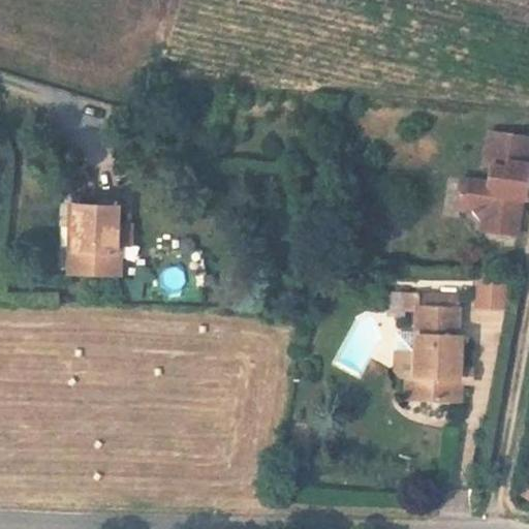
[(528,203),(528,168),(499,164),(496,196),(500,196),(499,201),(528,203)]
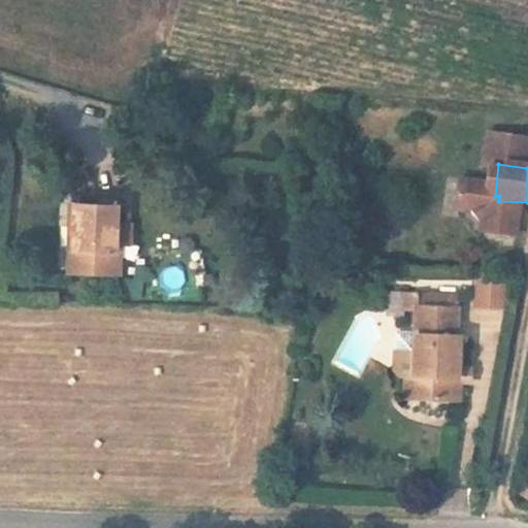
[(506,253),(504,264),(526,267),(527,254),(527,202),(498,201),(496,216),(469,211),(465,236),(484,239),(491,251),(506,253)]
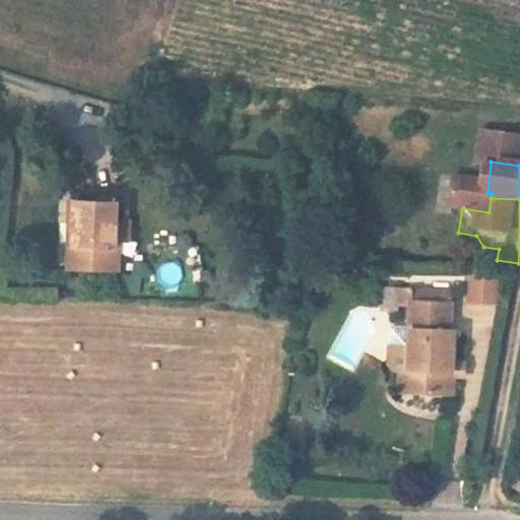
[(115,201),(77,200),(76,241),(68,241),(67,266),(118,268),(119,244),(113,244),(115,201)]
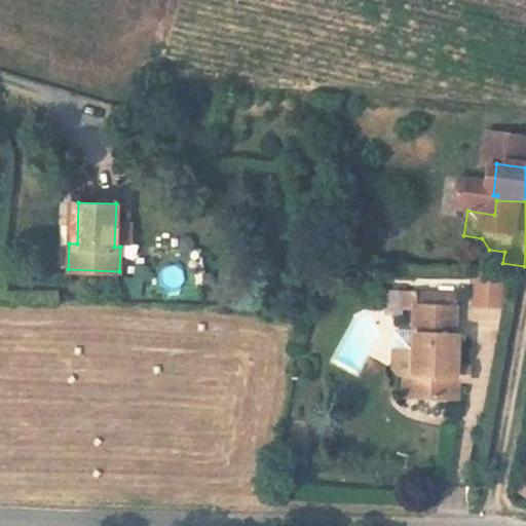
[(504,252),(489,250),(488,261),(502,263),(504,252)]
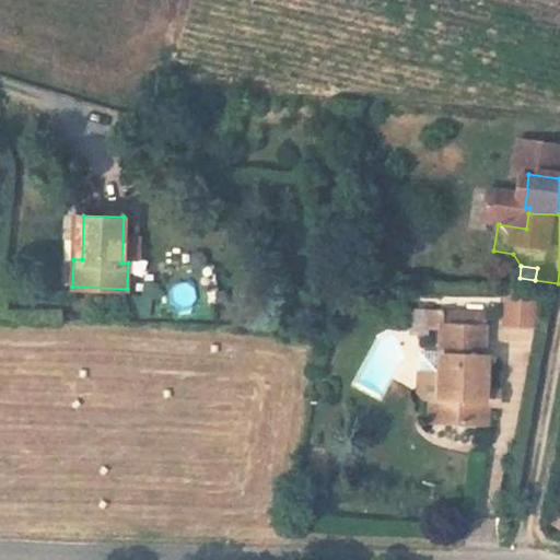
[(196,304),(193,281),(168,284),(173,307),(196,304)]
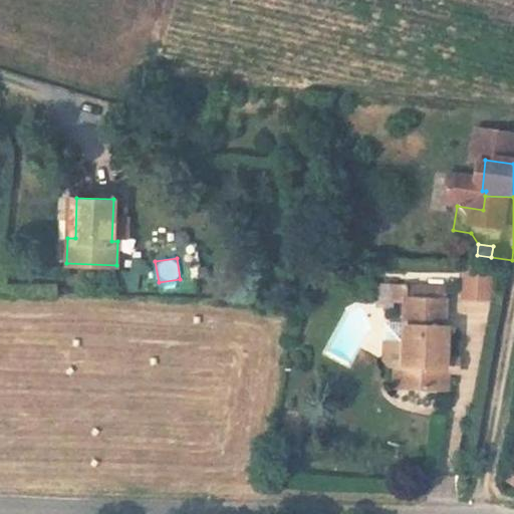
[(461,269),(461,298),(492,299),(492,270),(461,269)]
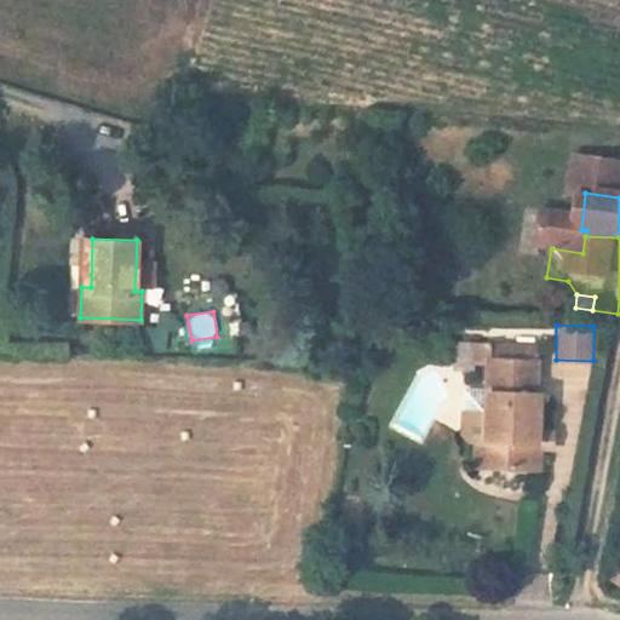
[(481,501),(546,504),(549,477),(543,477),(545,426),(539,426),(541,392),(494,390),(493,420),(492,469),(482,469),(481,501)]
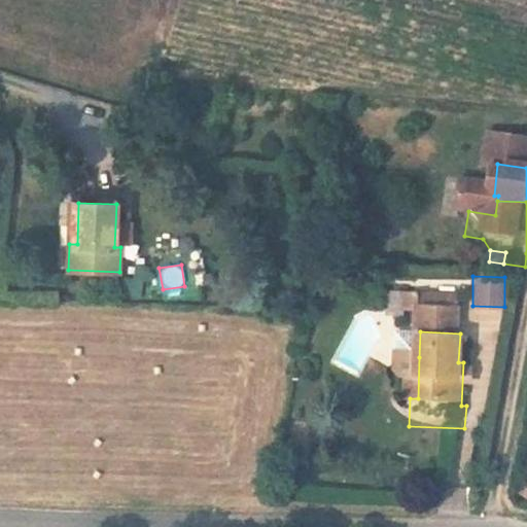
[(412,357),(410,398),(418,398),(419,357),(412,357)]
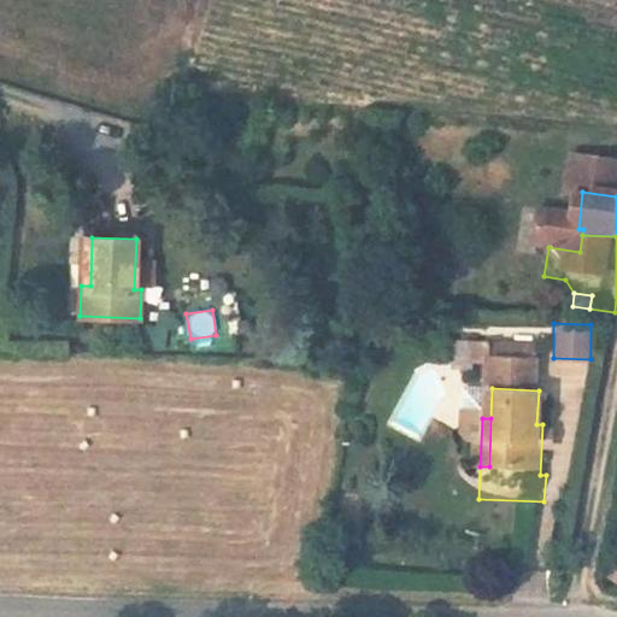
[(616,580),(616,557),(612,556),(604,575),(616,580)]
